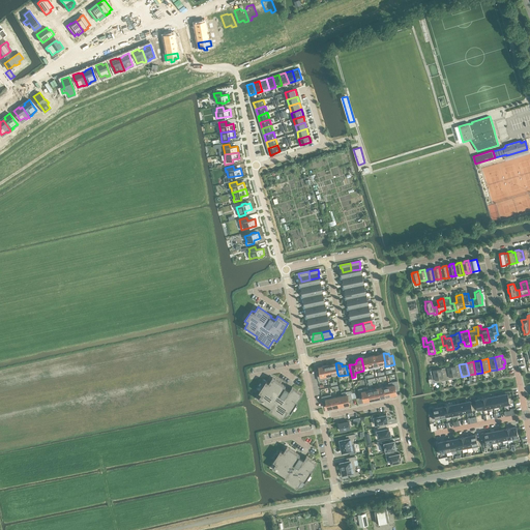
[(459,364),(451,366),(454,378),(462,377),(459,364)]
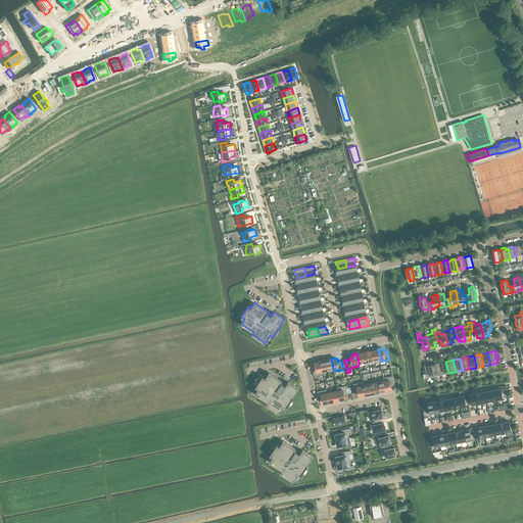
[(316,366),(313,367),(315,375),(324,374),(323,371),(321,361),(318,362),(318,363),(315,363),(316,366)]
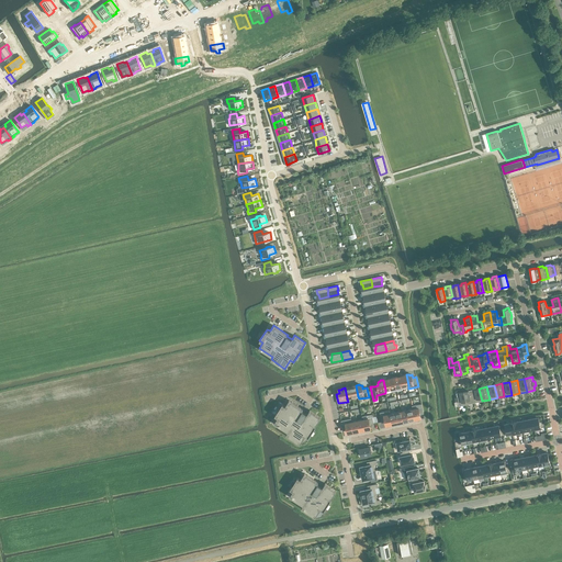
[(479,389),(472,390),(474,403),(482,401),(479,389)]
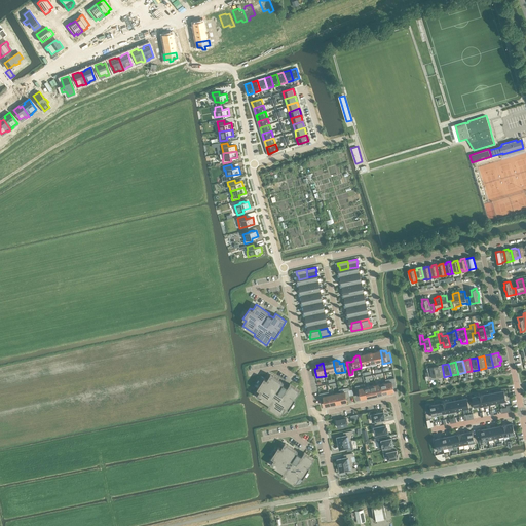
[(442,365),(435,367),(437,378),(444,377),(442,365)]
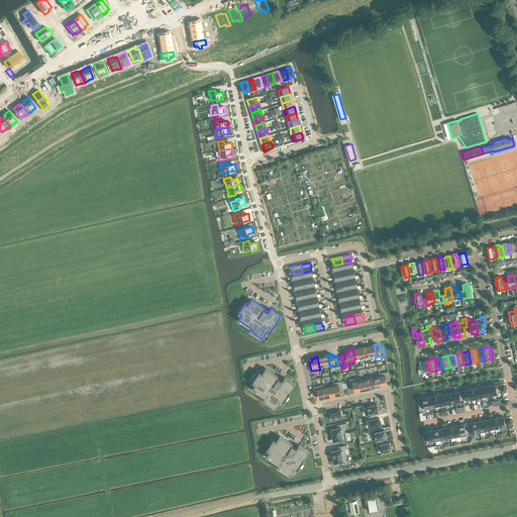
[(420,366),(419,366),(419,370),(421,370),(422,374),(429,372),(427,360),(420,362),(420,366)]
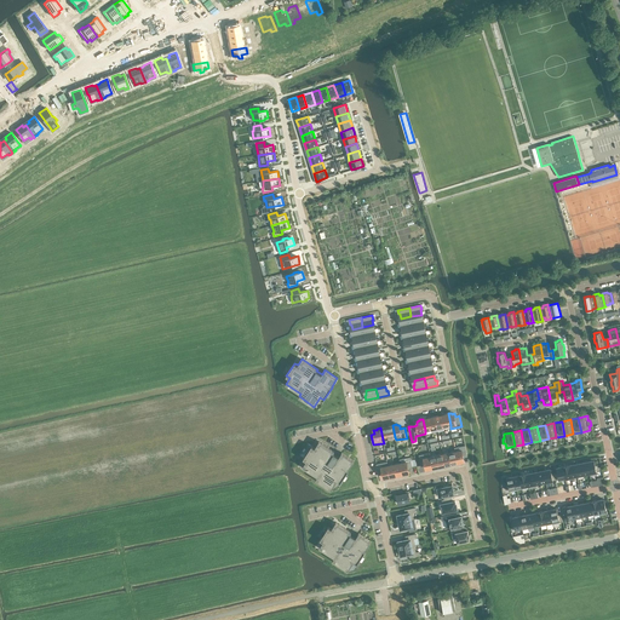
[(354,460),(350,458),(342,452),(339,458),(333,453),(334,452),(319,441),(315,447),(311,446),(304,458),(306,460),(303,466),(317,476),(316,478),(332,489),(337,480),(340,482),(349,470),(354,460)]
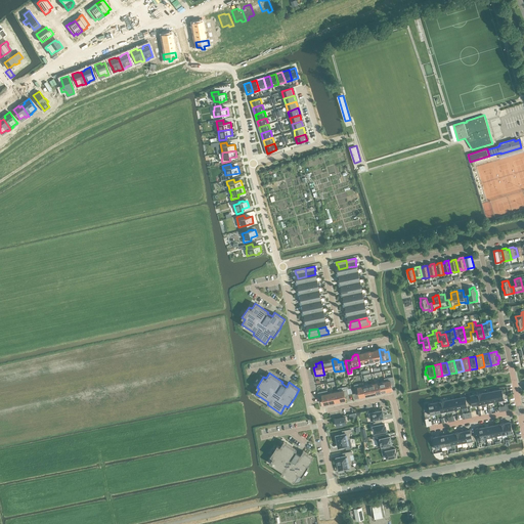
[(384,379),(385,381),(387,391),(390,390),(390,389),(392,389),(392,386),(395,385),(393,377),(384,379)]
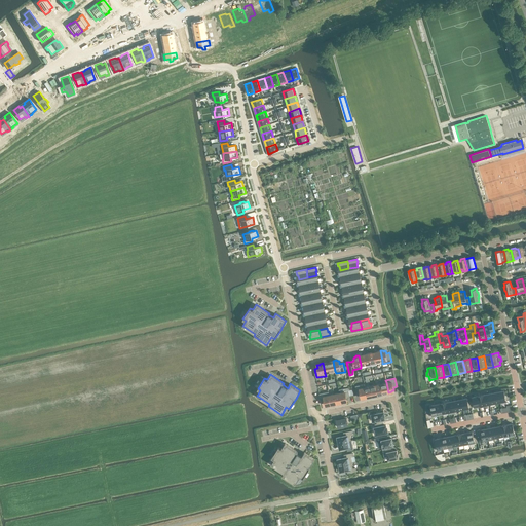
[(364,398),(367,397),(365,387),(365,384),(355,386),(358,395),(361,395),(362,398),(364,397),(364,398)]
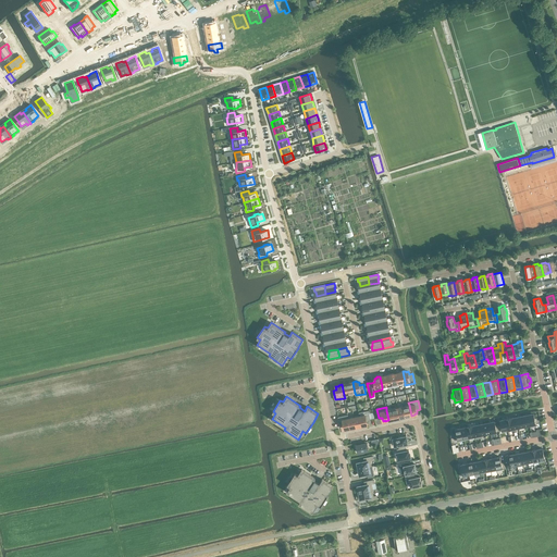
[(359,412),(360,416),(362,426),(366,425),(366,424),(368,423),(367,421),(371,420),(369,413),(369,410),(359,412)]
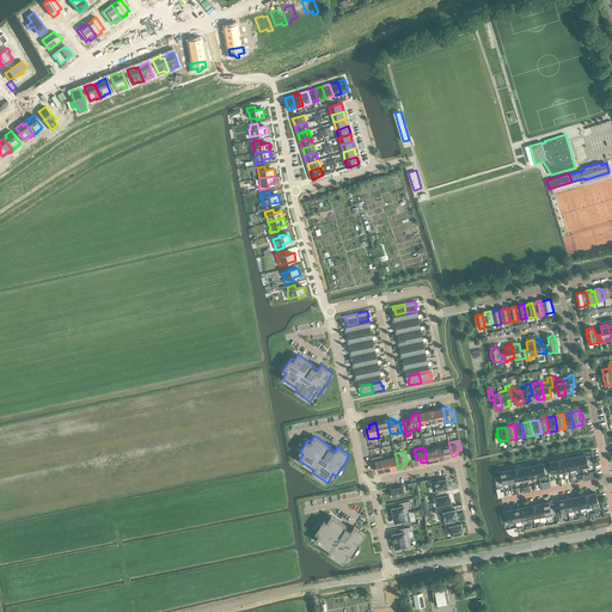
[(587,466),(591,465),(589,459),(586,459),(586,454),(579,456),(581,467),(587,466)]
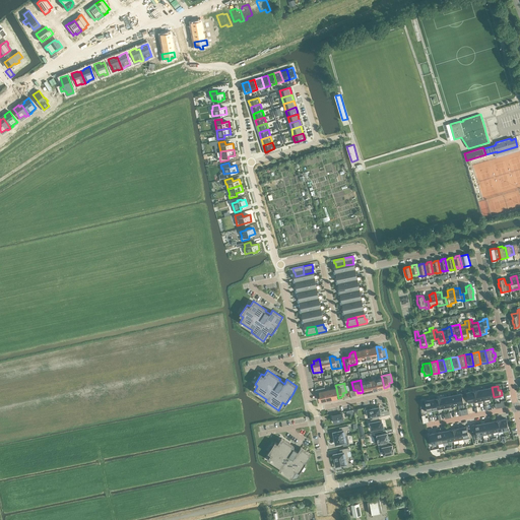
[(325,387),(316,389),(318,398),(321,397),(322,400),(324,399),(324,400),(327,400),(325,390),(325,387)]
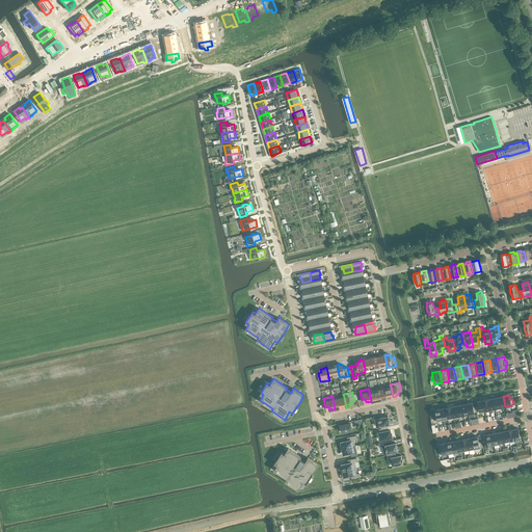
[(479,411),(484,410),(482,400),(477,401),(478,405),(475,406),(477,411),(479,411)]
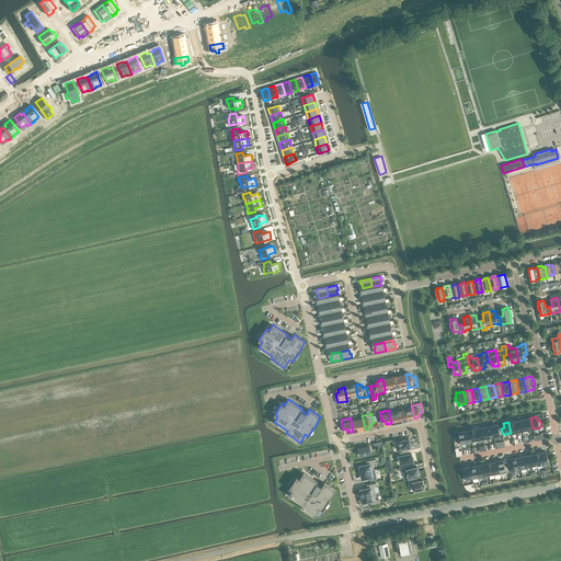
[(500,435),(503,434),(501,428),(499,428),(497,424),(492,425),(494,436),(500,435)]
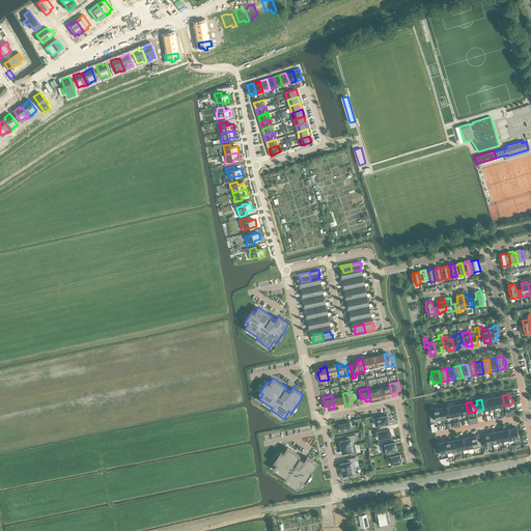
[(435,409),(435,413),(432,414),(434,419),(442,418),(440,408),(435,409)]
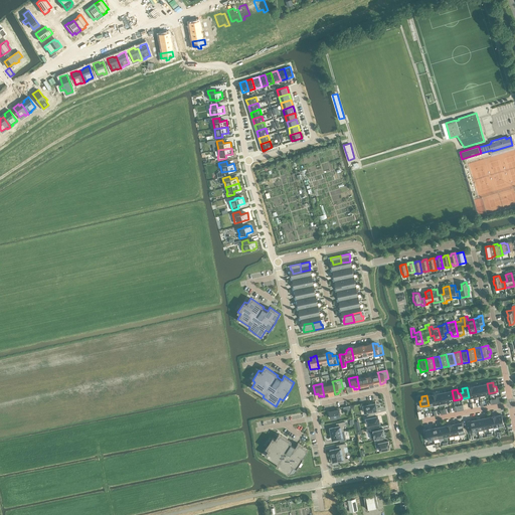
[(365,412),(368,411),(374,410),(376,410),(376,407),(375,403),(372,404),(372,403),(368,403),(369,404),(364,405),(365,412)]
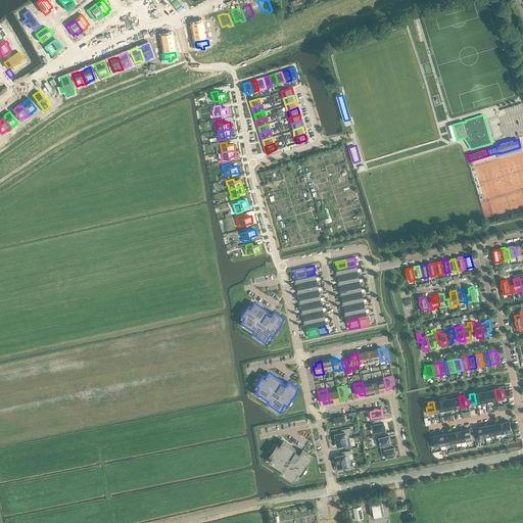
[(344,416),(335,418),(336,425),(346,423),(344,416)]
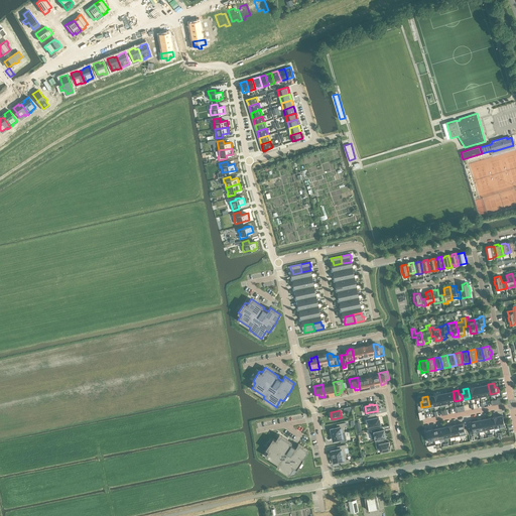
[(377,417),(369,419),(367,419),(369,426),(380,423),(380,419),(379,419),(378,417),(377,417)]
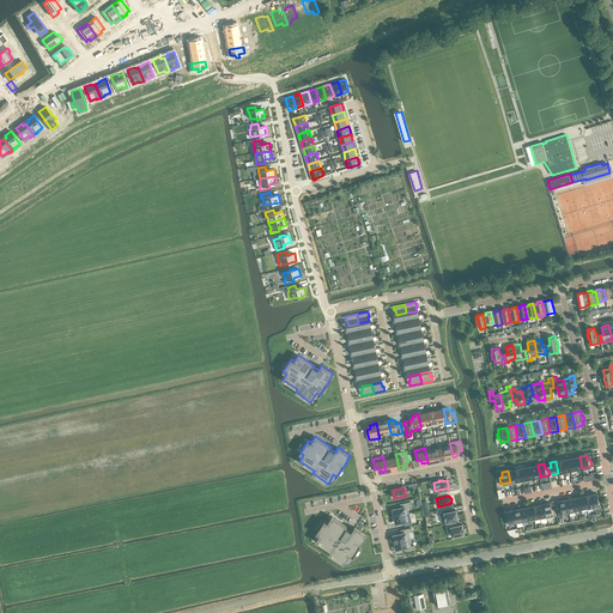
[(569,514),(566,499),(560,501),(562,507),(558,508),(559,515),(569,514)]
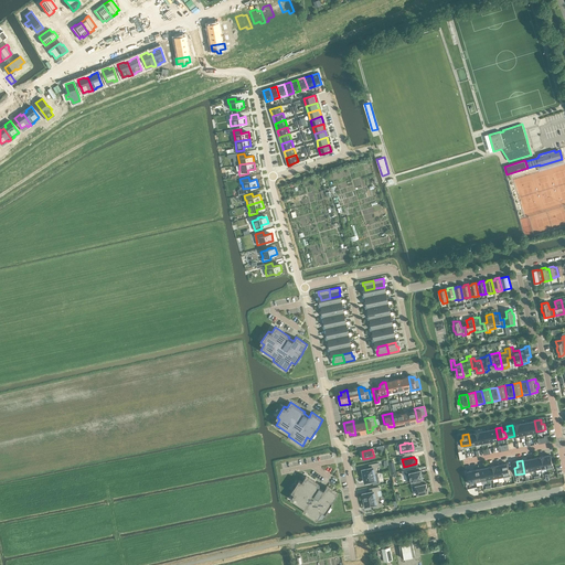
[(362,469),(364,476),(377,473),(376,467),(379,466),(377,462),(369,465),(370,468),(362,469)]
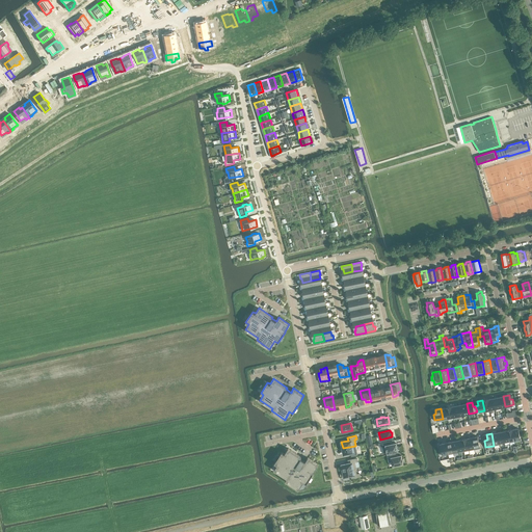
[(388,441),(378,443),(379,447),(382,446),(383,453),(398,451),(398,450),(399,450),(398,446),(397,447),(396,443),(388,445),(388,441)]
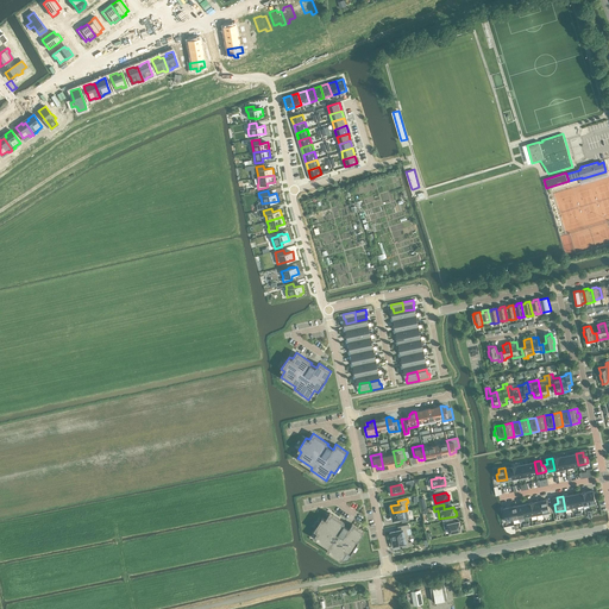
[(513,520),(513,518),(510,507),(504,508),(504,513),(502,514),(503,520),(507,520),(507,522),(513,520)]
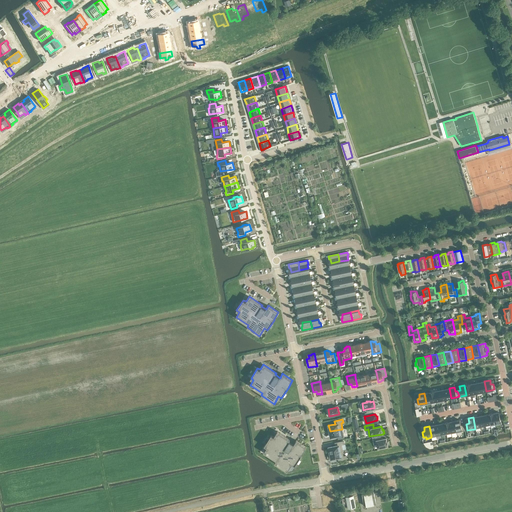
[(344,437),(342,428),(342,429),(330,431),(331,437),(337,436),(338,439),(344,437)]
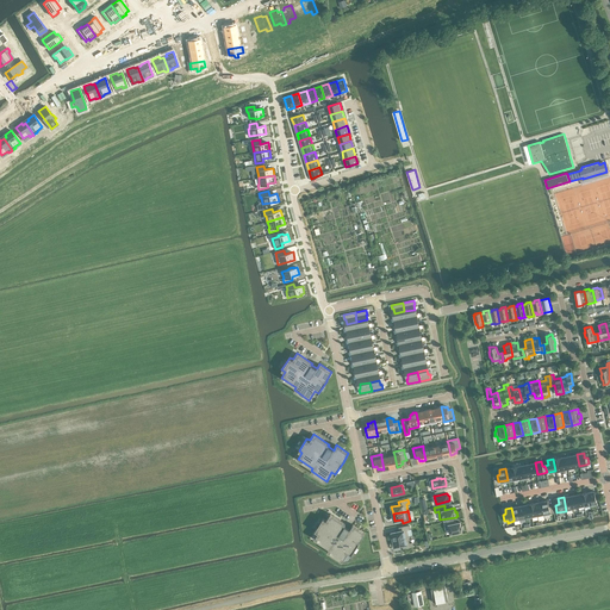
[(365,533),(361,530),(353,524),(350,529),(344,526),(346,524),(330,514),(327,520),(323,517),(316,530),(318,533),(315,539),(329,548),(328,551),(343,560),(348,552),(352,554),(360,541),(365,533)]
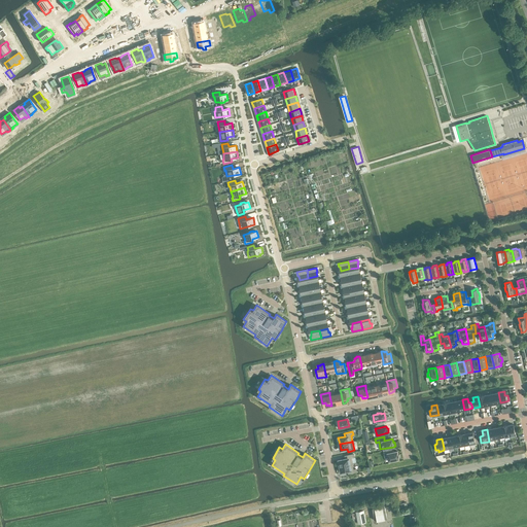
[(392,449),(383,451),(385,458),(388,457),(389,461),(399,459),(399,458),(400,458),(399,455),(398,455),(397,451),(393,452),(392,449)]
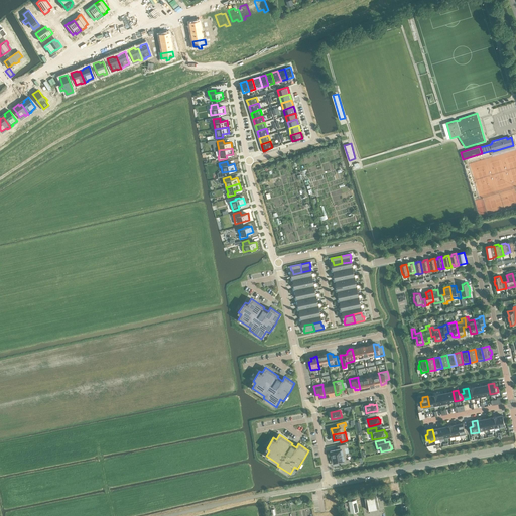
[(332,450),(333,457),(345,454),(346,454),(345,448),(347,447),(346,444),(338,445),(338,449),(332,450)]
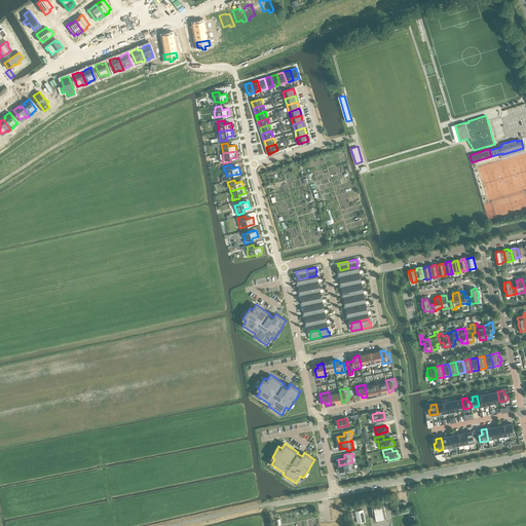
[(353,468),(351,462),(339,465),(340,472),(347,470),(348,473),(357,472),(355,467),(353,468)]
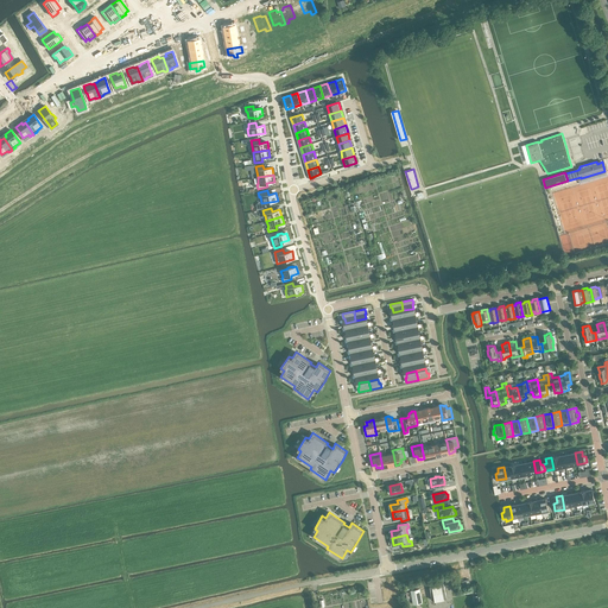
[(410,587),(426,583),(426,581),(406,584),(407,590),(410,590),(410,587)]
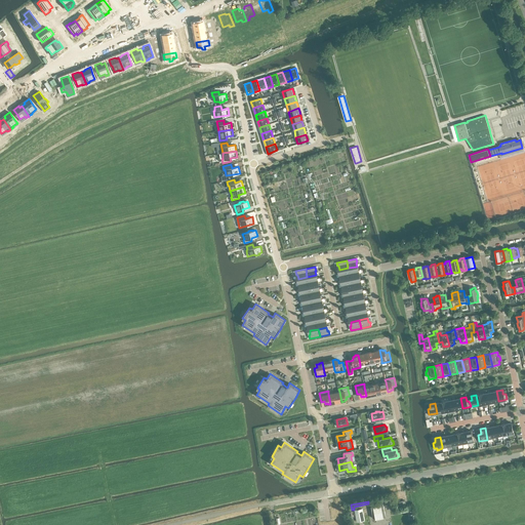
[(379,518),(387,516),(386,513),(384,503),(370,506),(372,513),(373,519),(379,518)]
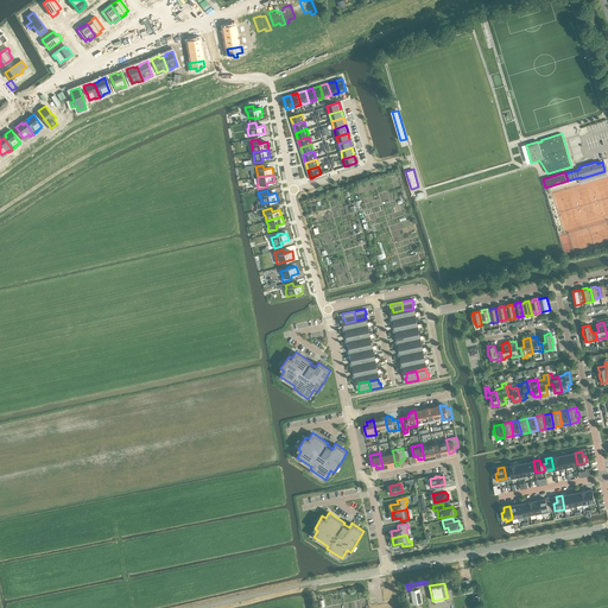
[(419,603),(423,602),(419,589),(411,590),(413,605),(417,603),(419,603)]
